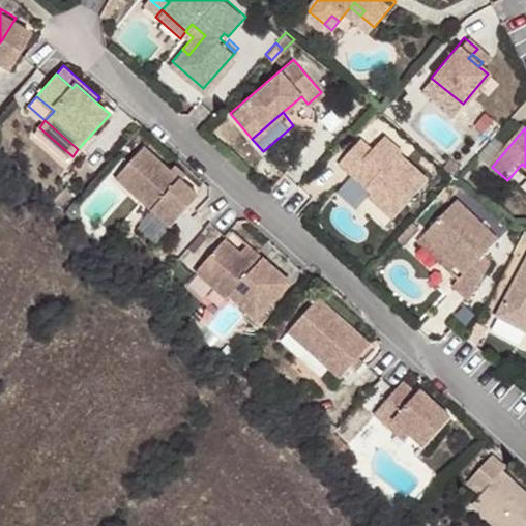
[(372,148),(360,138),(339,162),(361,183),(363,181),(373,190),(371,192),(368,196),(391,217),(428,180),(400,154),(402,151),(384,136),(372,148)]
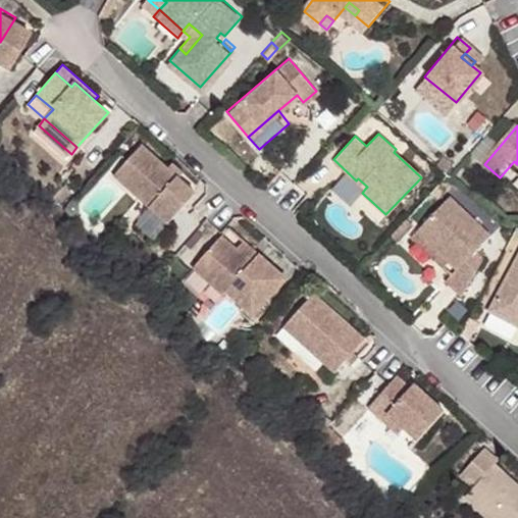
[(169,168),(142,144),(114,173),(150,206),(168,222),(196,193),(176,175),(175,178),(167,170),(169,168)]
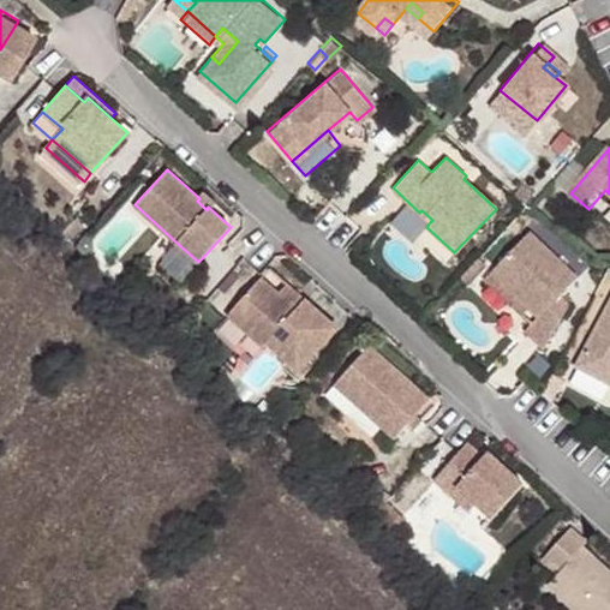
[(537,196),(526,186),(518,197),(527,205),(528,205),(537,196)]
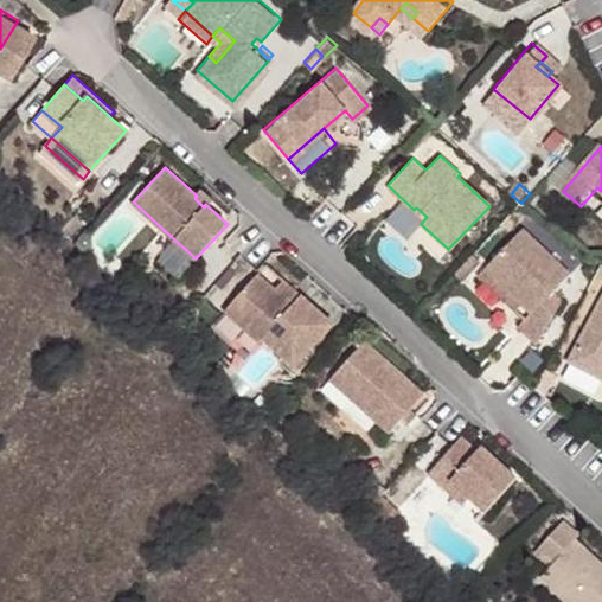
[(205,204),(197,196),(194,198),(204,207),(205,204)]
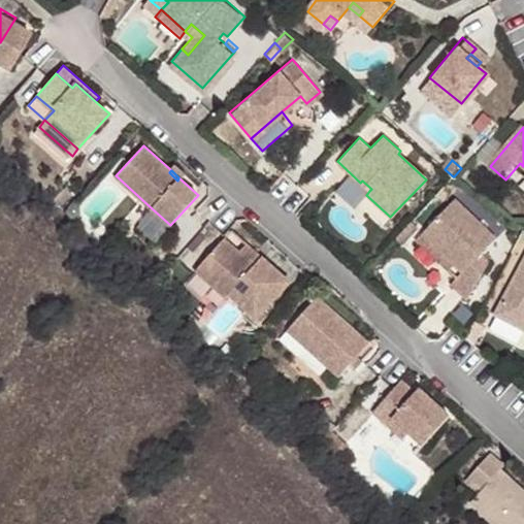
[(371,189),(362,181),(360,183),(369,191),(371,189)]
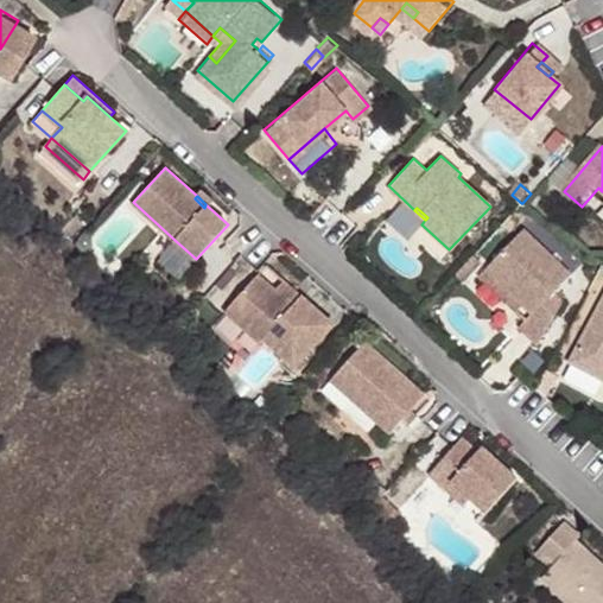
[(87,228),(77,240),(88,251),(94,245),(94,233),(87,228)]
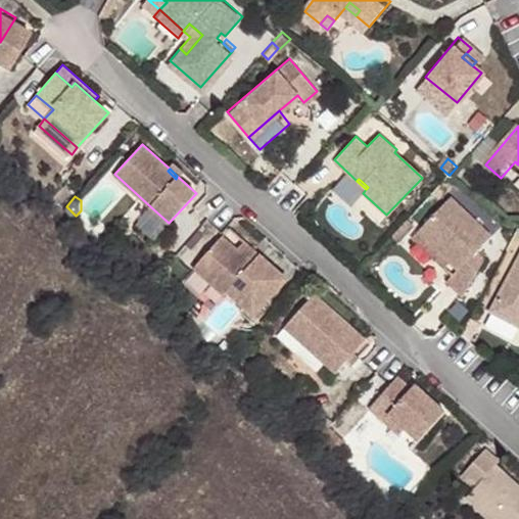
[(452,196),(418,230),(457,270),(452,275),(445,281),(461,297),(483,261),(475,252),(491,237),(452,196)]
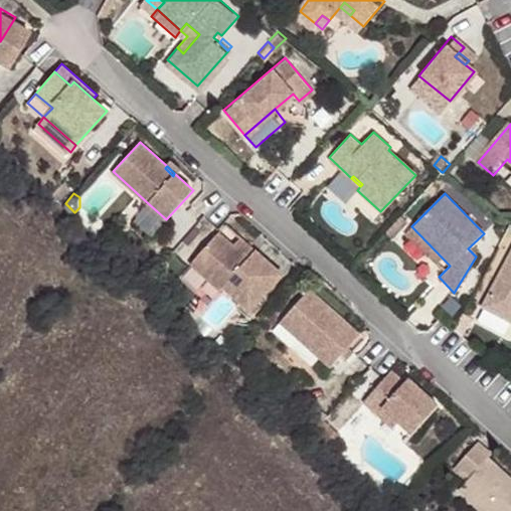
[(166,219),(148,203),(134,217),(152,234),(166,219)]
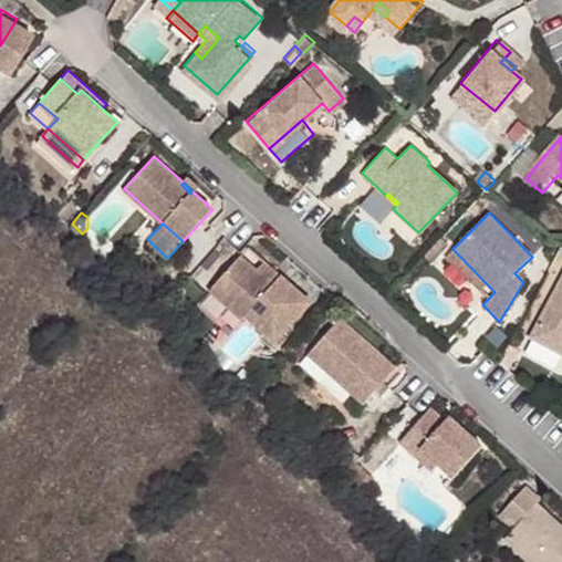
[(276,274),(242,247),(236,256),(269,283),(276,274)]
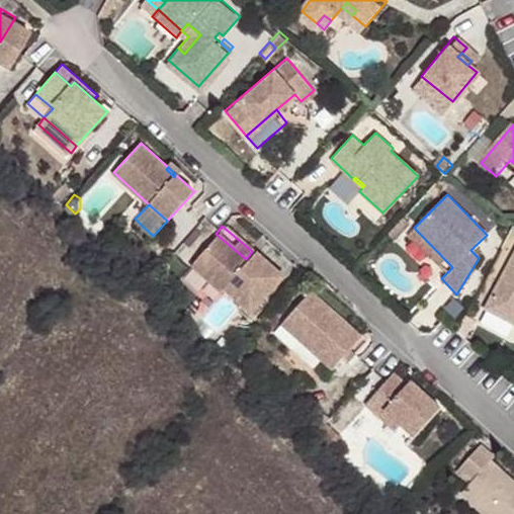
[(197,227),(185,240),(192,245),(203,232),(197,227)]
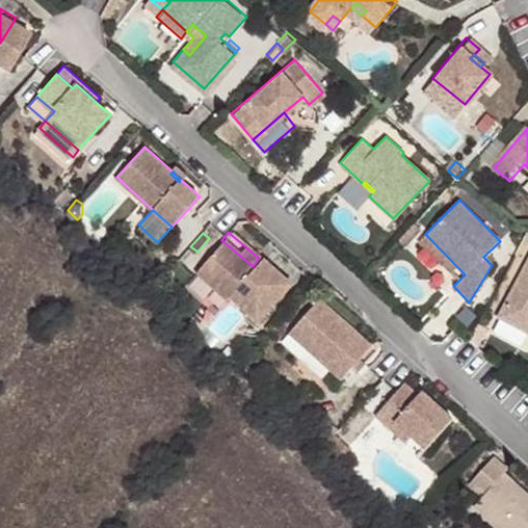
[(465,274),(425,234),(419,240),(459,280),(465,274)]
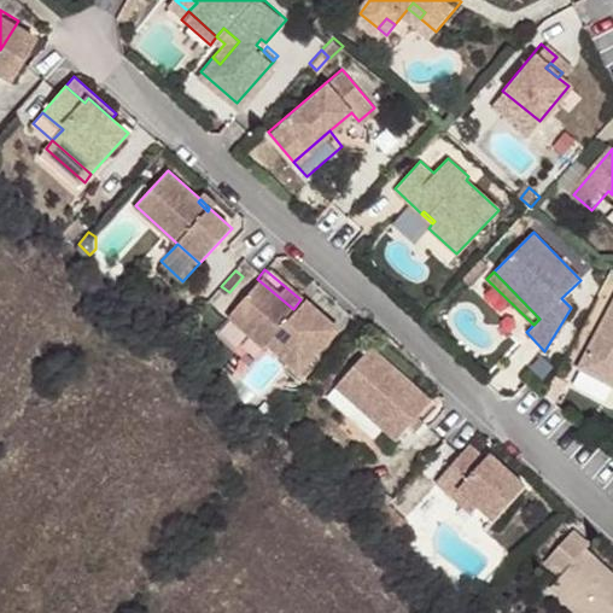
[(293,309),(257,279),(223,317),(256,345),(260,340),(297,372),(334,327),(301,299),(293,309)]
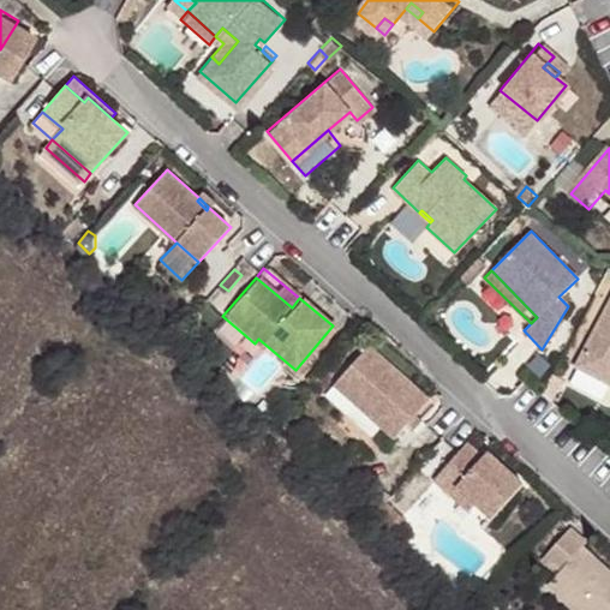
[(609,293),(567,366),(602,387),(609,374),(609,293)]
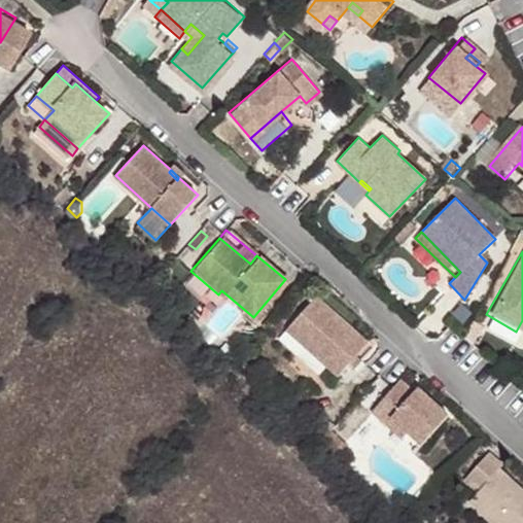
[(364,342),(313,294),(283,326),(335,374),(346,361),(364,342)]
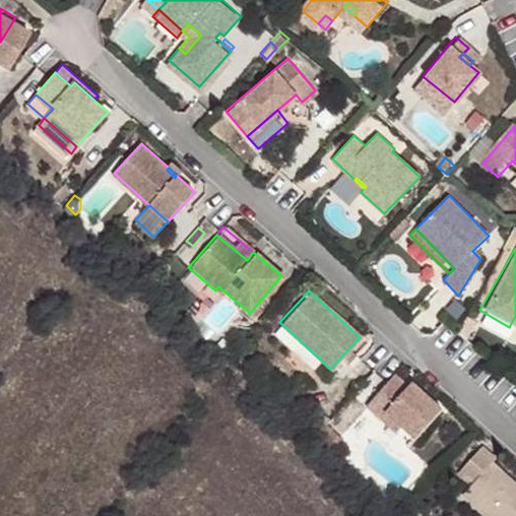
[(360,337),(341,357),(345,361),(364,341),(360,337)]
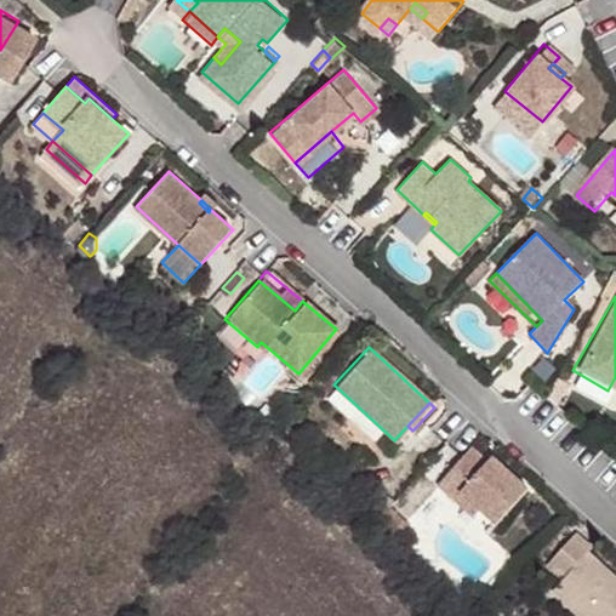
[(482,457),(463,443),(432,482),(449,496),(455,490),(474,506),(491,520),(522,484),(485,452),(482,457)]
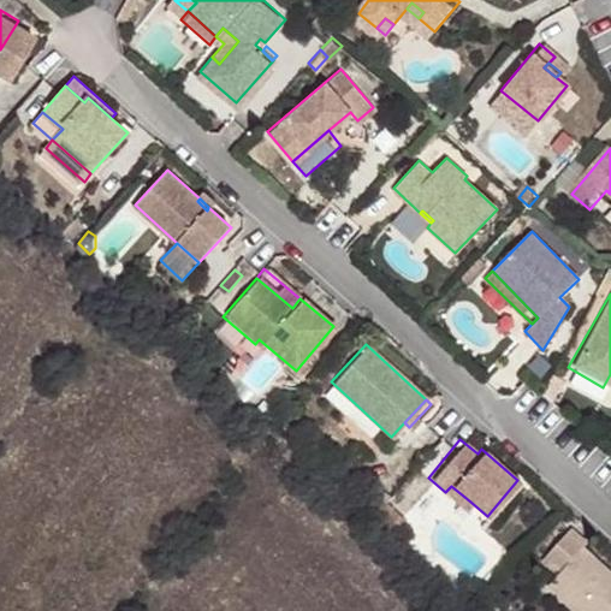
[(451,486),(445,492),(464,508),(470,502),(451,486)]
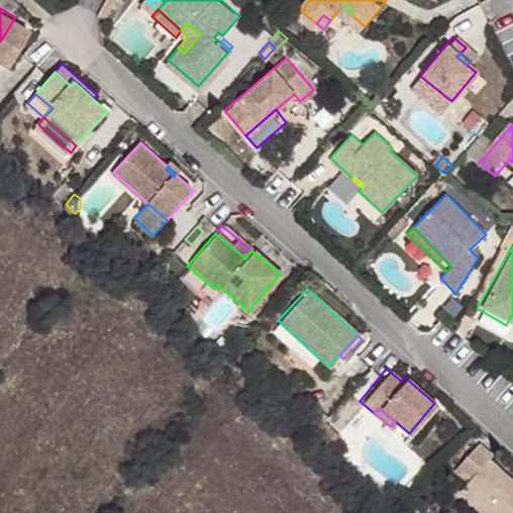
[(322,419),(312,431),(327,444),(337,433),(322,419)]
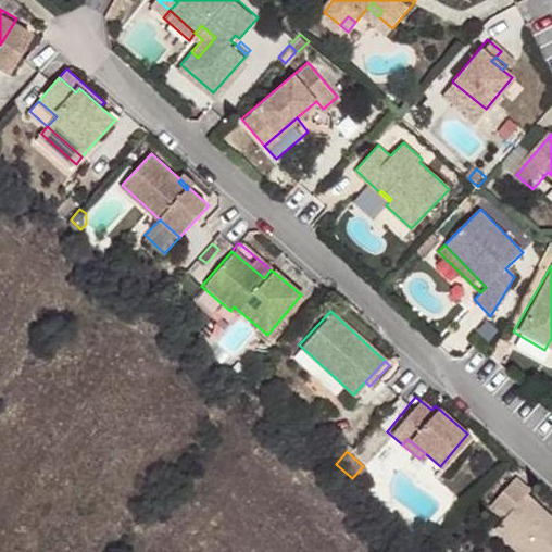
[(523,487),(509,474),(484,503),(498,515),(489,526),(519,551),(551,551),(551,517),(519,490),(523,487)]
